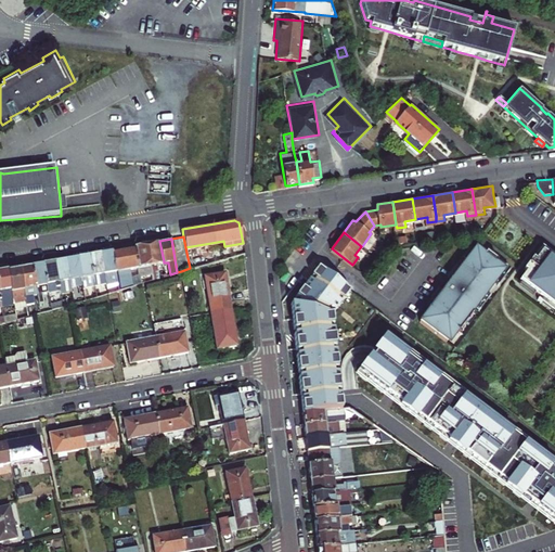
[(153,274),(153,279),(159,277),(159,273),(157,265),(164,262),(164,261),(159,241),(147,243),(153,274)]
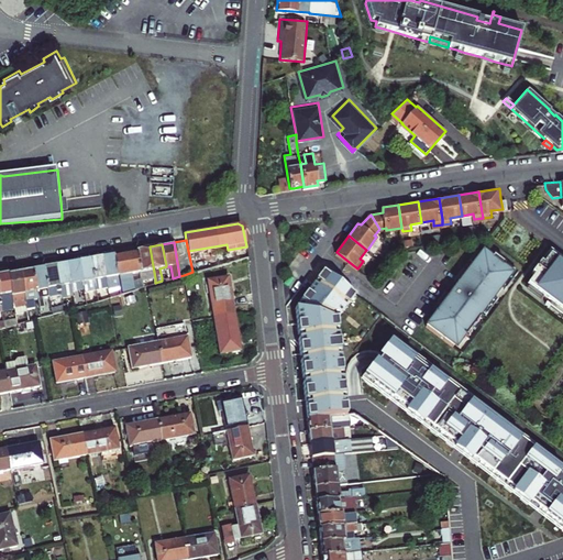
[(142,281),(155,278),(150,246),(136,250),(141,272),(142,281)]
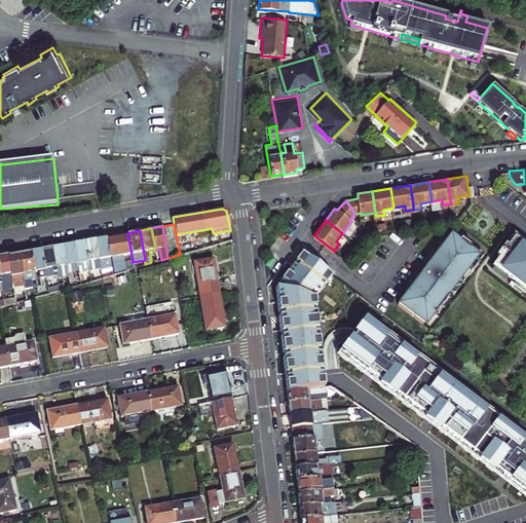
[(127,233),(106,236),(110,256),(111,260),(111,264),(112,268),(113,273),(135,267),(134,264),(123,267),(121,256),(132,254),(127,233)]
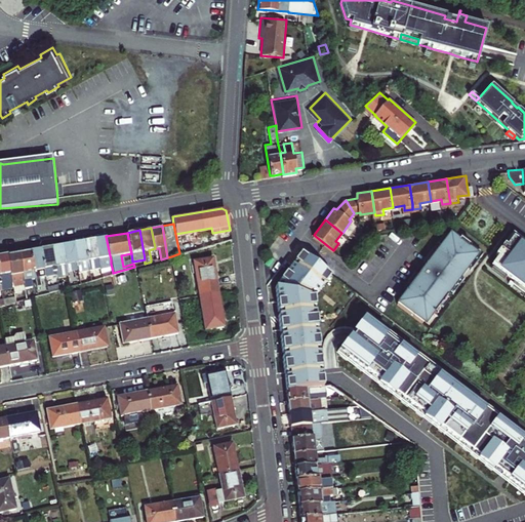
[(397,303),(422,321),(431,310),(434,312),(446,295),(446,294),(477,253),(469,247),(471,245),(459,237),(458,239),(449,233),(427,264),(426,263),(422,268),(418,274),(417,273),(405,290),(406,290),(397,303)]
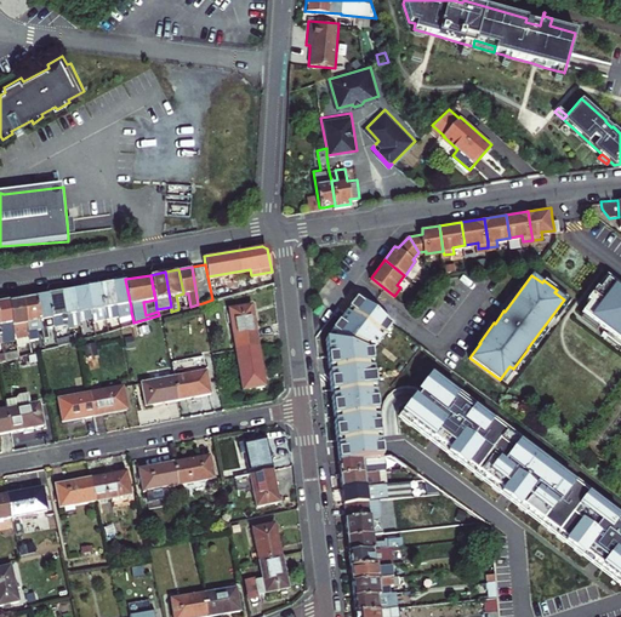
[(620,290),(620,287),(607,276),(587,303),(590,306),(582,315),(584,318),(581,321),(597,332),(599,329),(608,335),(605,338),(620,350),(620,292),(620,290)]
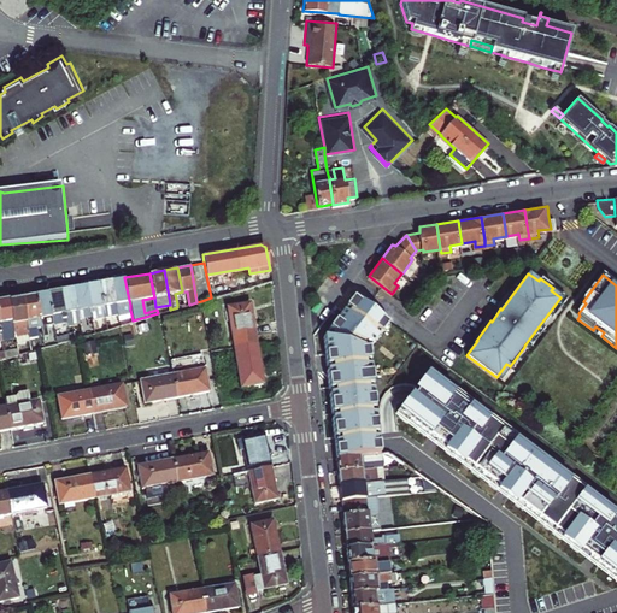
[(118,314),(119,317),(131,314),(130,310),(130,305),(129,300),(124,277),(112,280),(117,307),(118,311),(118,314)]
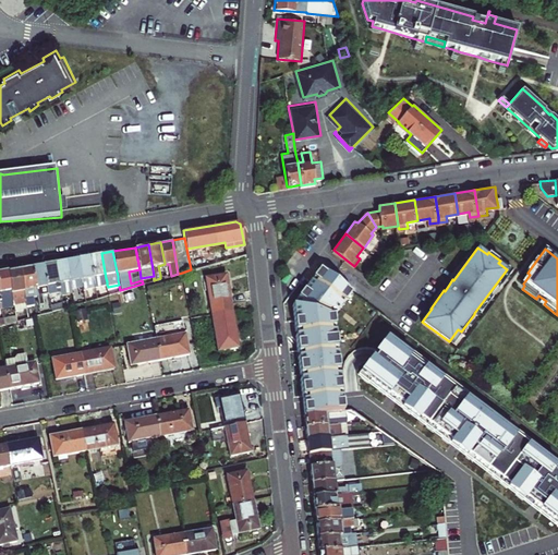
[(96,287),(107,285),(107,281),(106,278),(101,253),(89,255),(95,282),(96,287)]
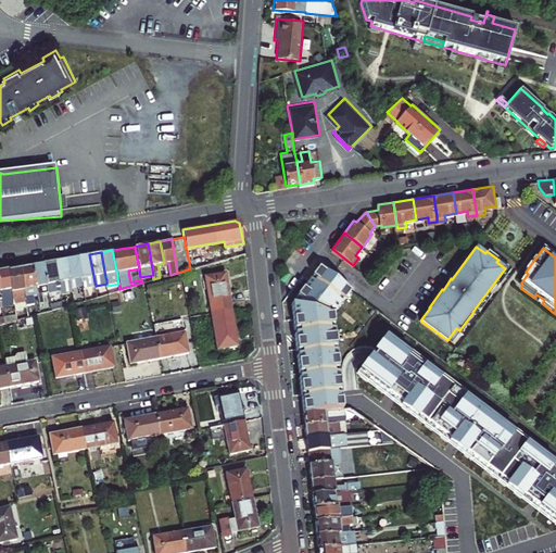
[(84,288),(96,286),(95,281),(89,254),(78,256),(84,285),(84,288)]
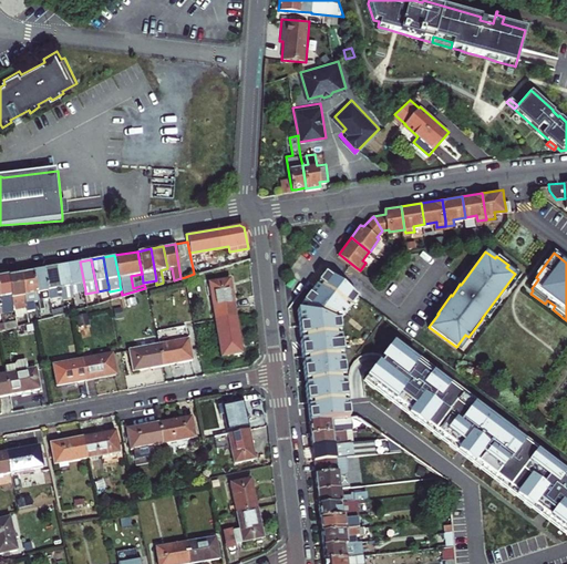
[(73,293),(85,290),(80,262),(68,264),(72,286),(73,293)]
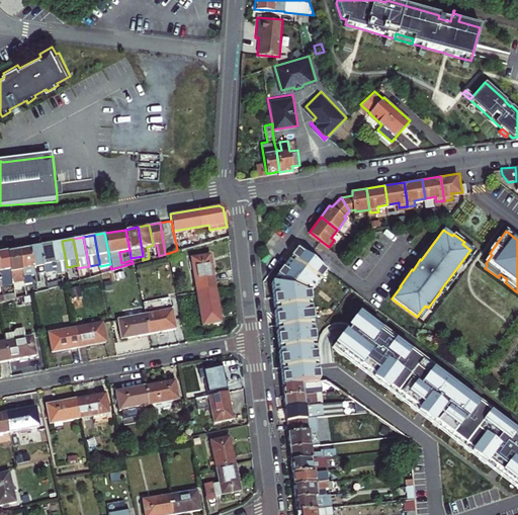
[(57,272),(58,274),(63,273),(62,269),(67,268),(67,267),(66,261),(62,241),(51,243),(57,270),(57,272)]
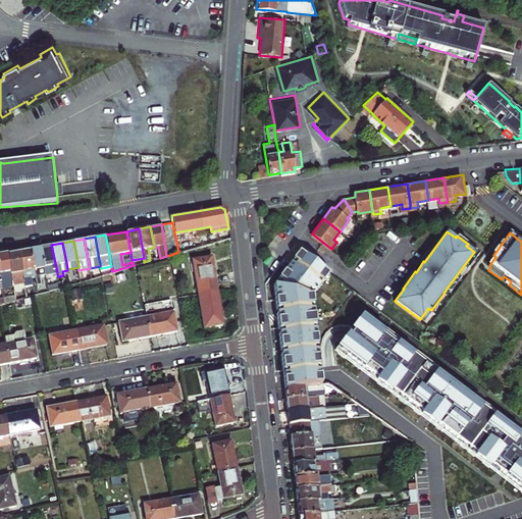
[(46,273),(47,274),(57,272),(51,245),(41,247),(46,270),(46,273)]
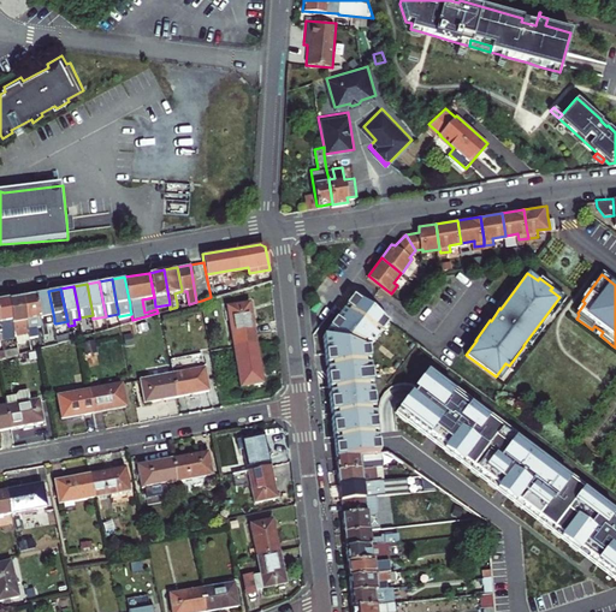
[(45,334),(51,334),(48,324),(54,322),(54,319),(48,291),(36,292),(41,315),(42,321),(42,326),(45,334)]
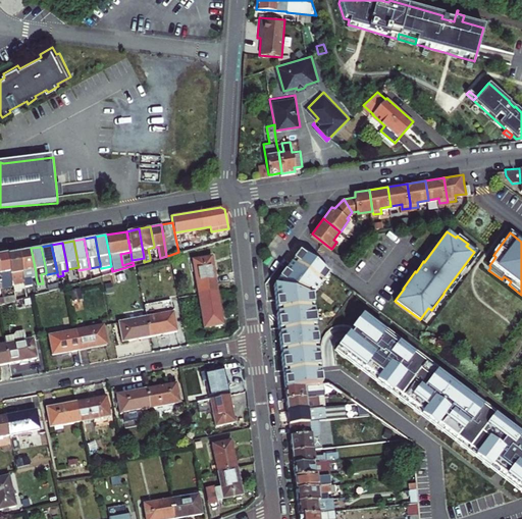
[(25,287),(34,284),(32,277),(36,276),(36,272),(35,267),(31,248),(19,250),(24,279),(25,282),(25,287)]
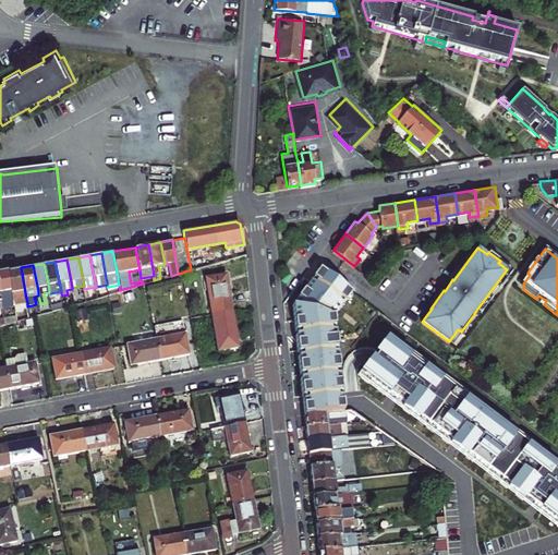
[(332,275),(320,266),(314,276),(312,279),(312,278),(296,299),(300,303),(298,309),(292,304),(295,329),(296,329),(296,333),(295,334),(298,351),(299,351),(299,354),(298,354),(300,373),(301,373),(301,376),(300,376),(304,413),(324,411),(343,409),(340,372),(339,372),(338,369),(339,369),(337,351),(336,351),(336,347),(337,347),(335,329),(334,329),(334,325),(335,325),(335,314),(352,290),(332,275)]
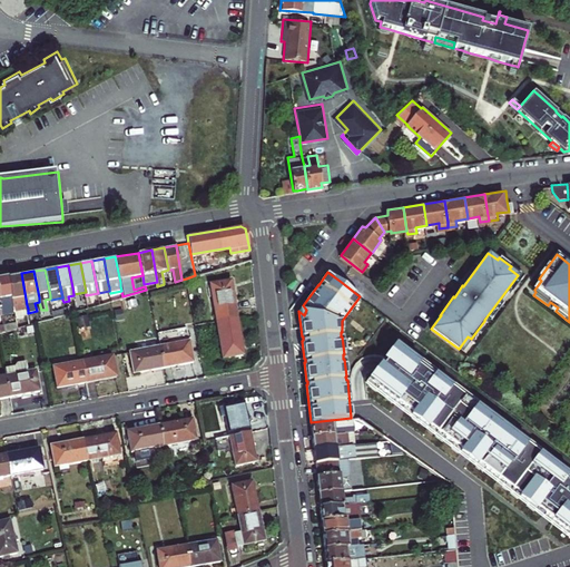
[(15,311),(28,309),(27,305),(21,273),(9,275),(12,297),(15,311)]
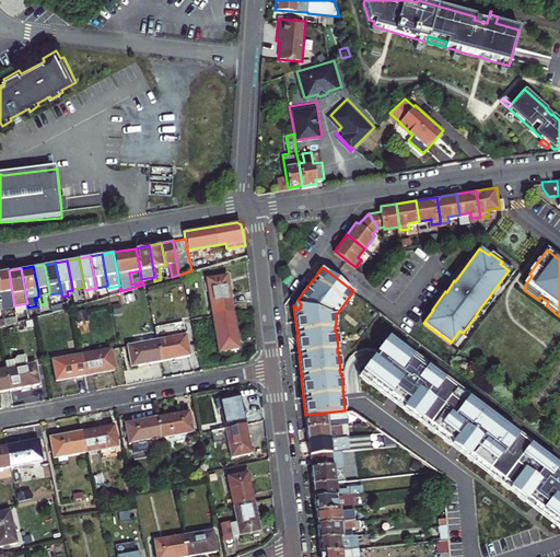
[(9,270),(9,269),(0,269),(0,293),(2,308),(14,305),(12,292),(9,270)]
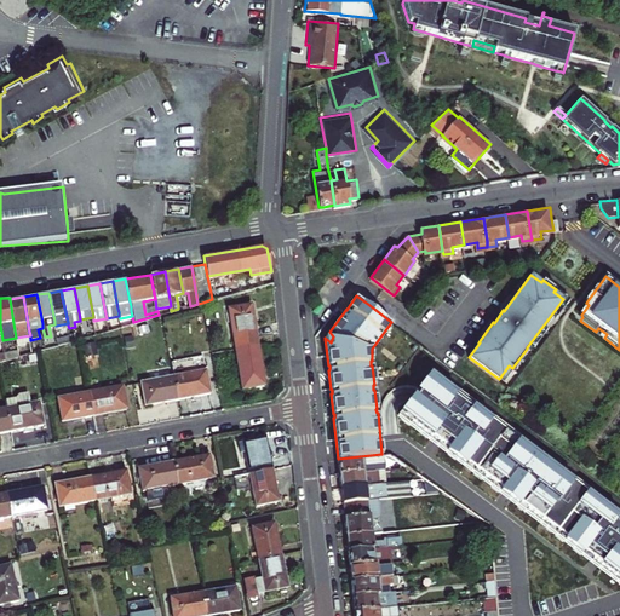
[(254,324),(251,303),(228,306),(235,347),(258,343),(254,324)]
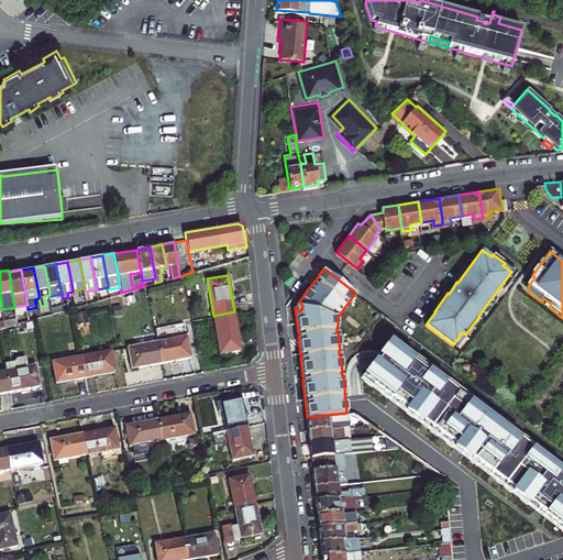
[(113,306),(116,318),(123,316),(121,304),(113,306)]
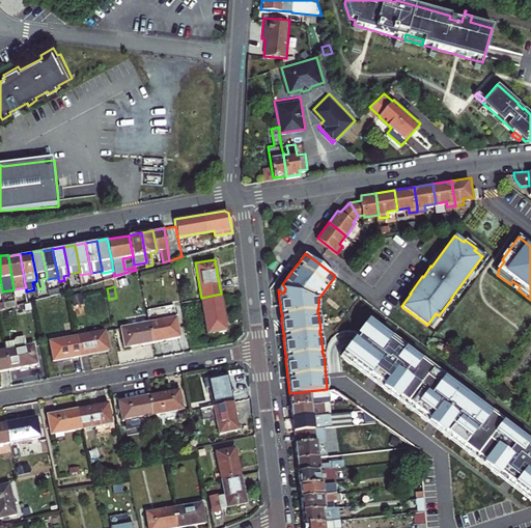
[(72,296),(74,307),(84,305),(82,294),(72,296)]
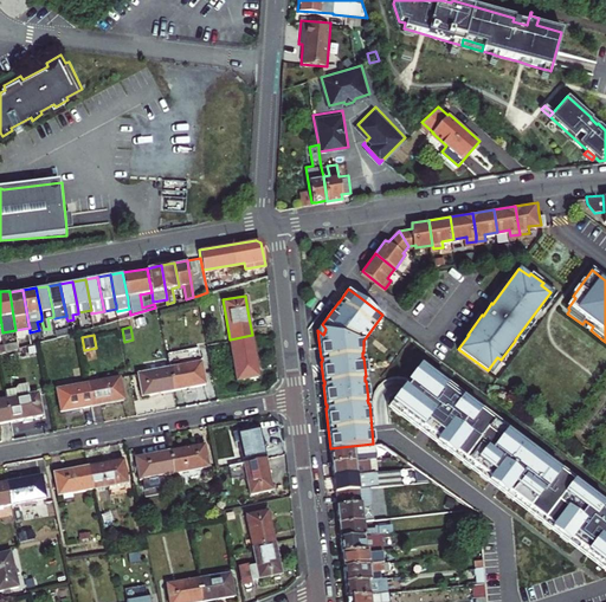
[(256,356),(252,335),(230,340),(237,379),(259,375),(256,356)]
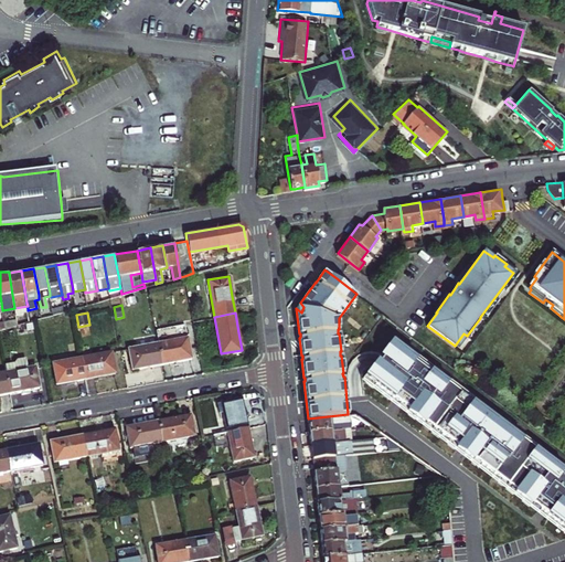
[(158,342),(161,362),(191,357),(184,322),(156,328),(158,342)]
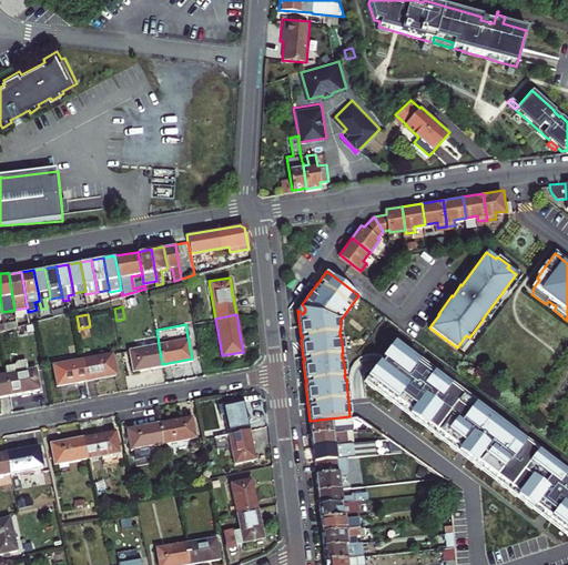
[(376,387),(378,385),(369,379),(397,343),(405,350),(407,346),(396,339),(365,379),(376,387)]
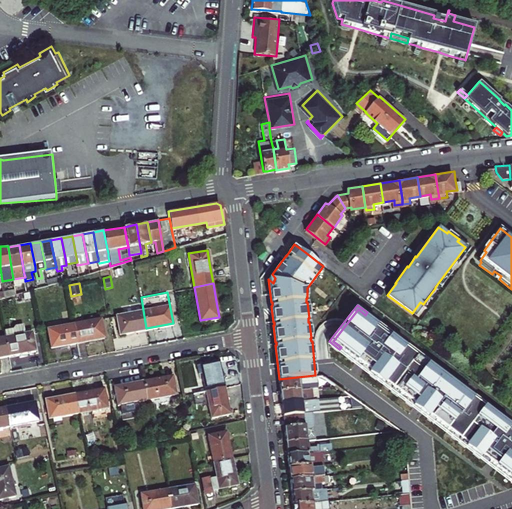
[(511,477),(511,427),(365,315),(358,309),(333,341),(341,347),(370,369),(369,371),(383,383),(385,381),(414,402),(412,405),(427,416),(429,414),(467,443),(465,445),(480,457),(482,454),(511,477)]
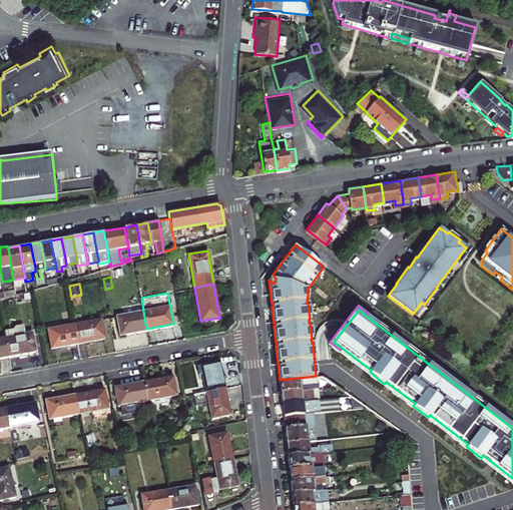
[(116,316),(120,334),(146,329),(143,311),(116,316)]
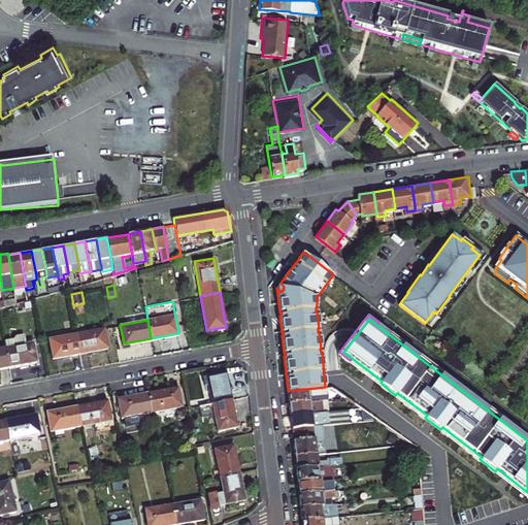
[(108,347),(104,328),(76,333),(80,352),(108,347)]
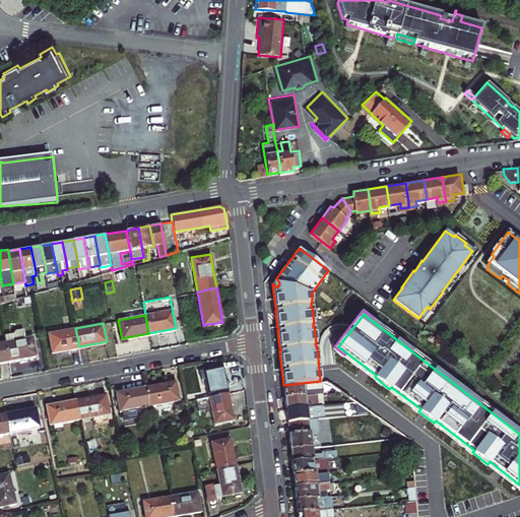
[(48,333),(52,351),(79,346),(75,328),(48,333)]
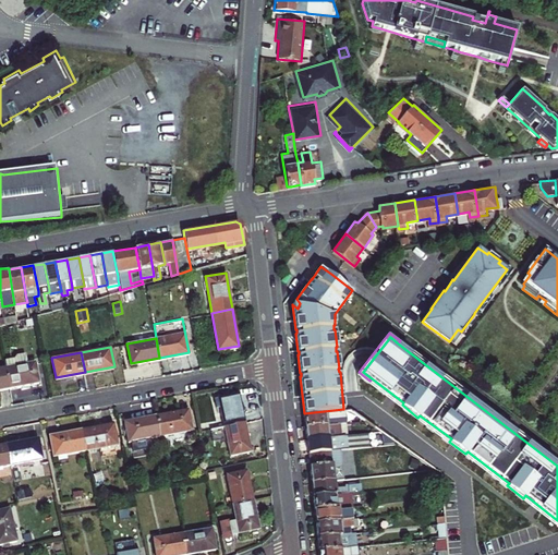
[(10,386),(39,381),(35,361),(26,362),(25,353),(15,354),(14,358),(5,360),(7,366),(10,386)]
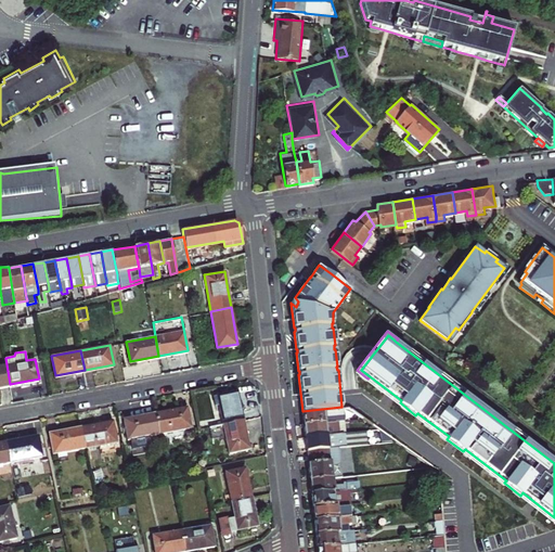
[(0,386),(10,384),(7,364),(0,366),(0,386)]
